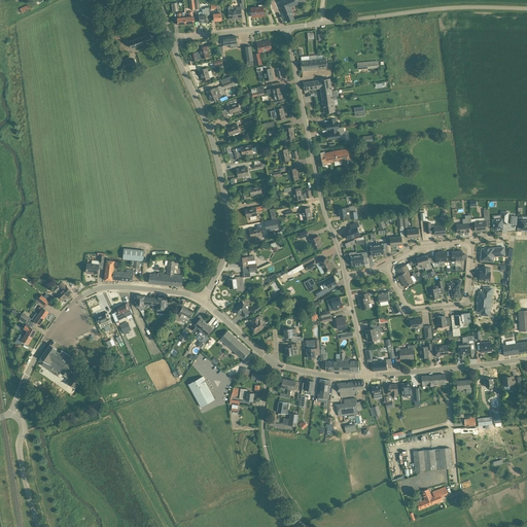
[(288,23),(294,20),(291,13),(292,12),(290,7),(297,3),(300,3),(297,0),(284,0),(279,2),(284,14),(288,23)]
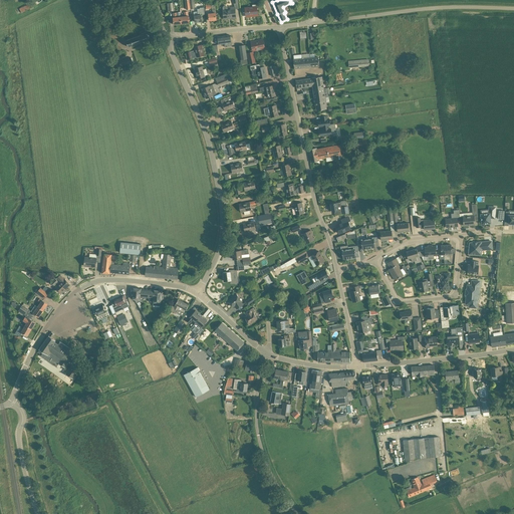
[(19,9),(21,13),(36,5),(34,1),(19,9)]
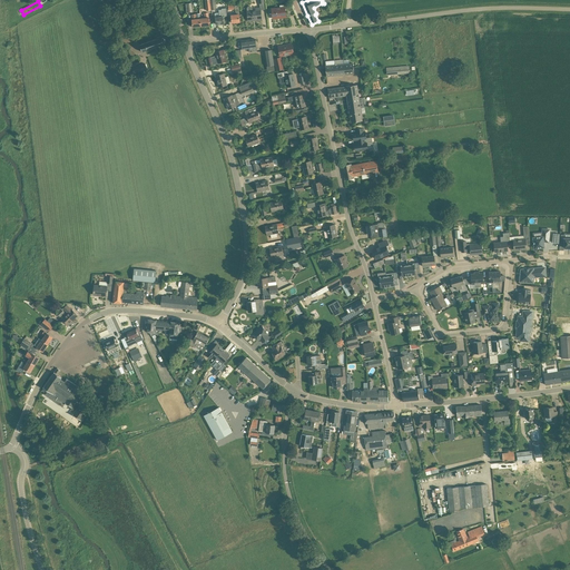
[(247,10),(248,20),(255,19),(255,20),(262,20),(261,9),(262,9),(262,7),(256,8),(256,9),(253,10),(252,8),(251,7),(248,7),(247,8),(247,10)]
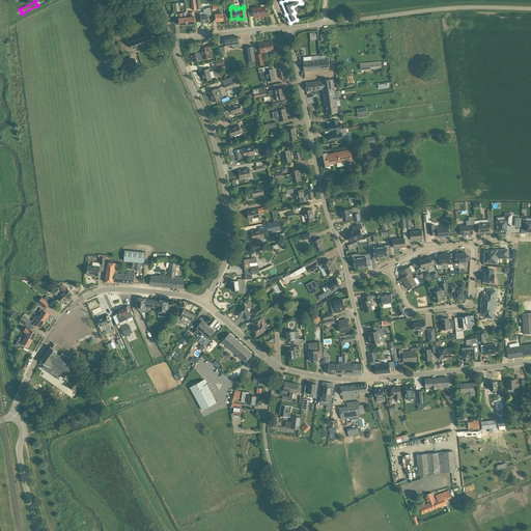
[(253,7),(254,16),(260,16),(260,17),(267,16),(266,6),(253,7)]
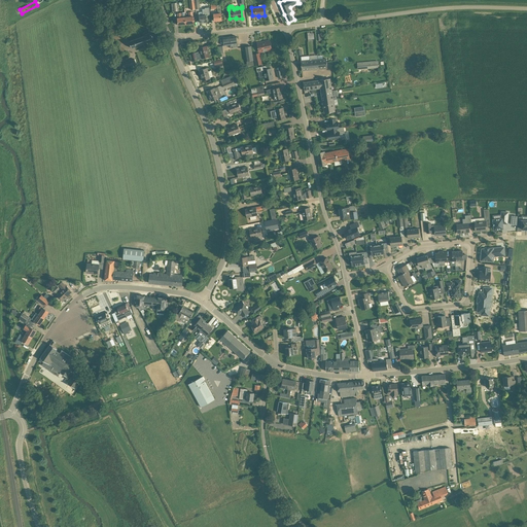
[(203,11),(199,12),(200,23),(208,22),(207,16),(206,11),(206,8),(203,9),(203,11)]
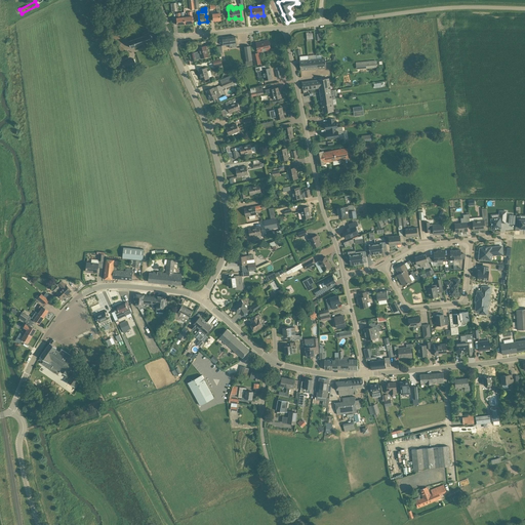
[(189,16),(185,16),(186,24),(194,23),(192,11),(189,12),(189,16)]
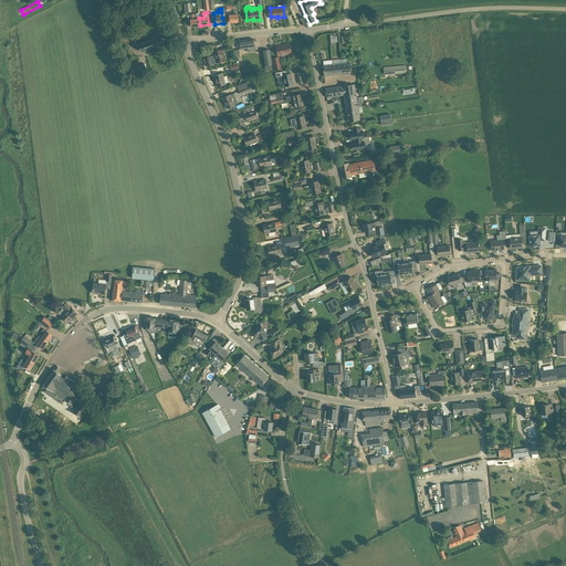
[(200,25),(199,18),(195,19),(195,13),(190,14),(191,19),(190,19),(191,27),(200,25)]
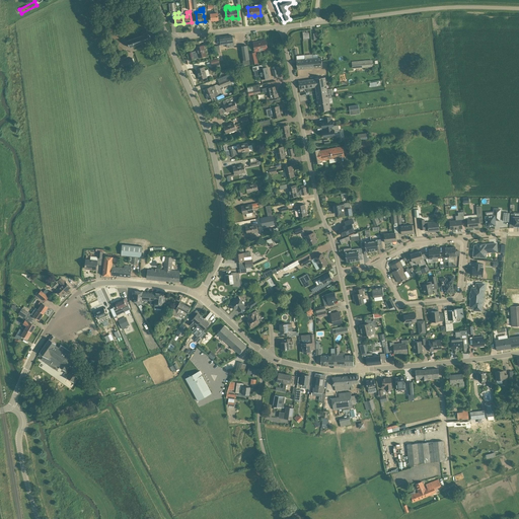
[(147,34),(148,34),(147,30),(142,32),(143,35),(128,41),(131,47),(149,41),(150,39),(149,35),(147,34)]
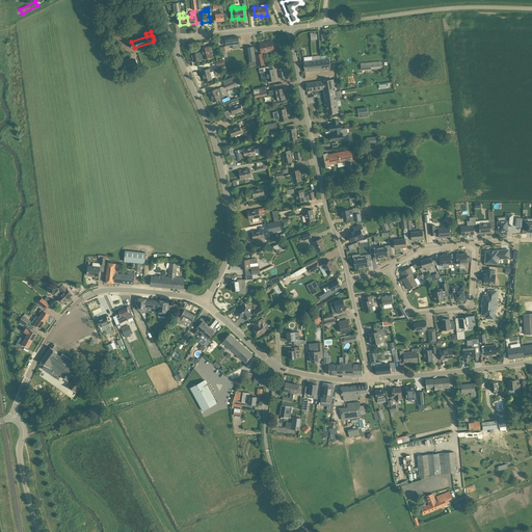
[(227,46),(233,45),(233,49),(240,48),(238,36),(225,38),(227,46)]
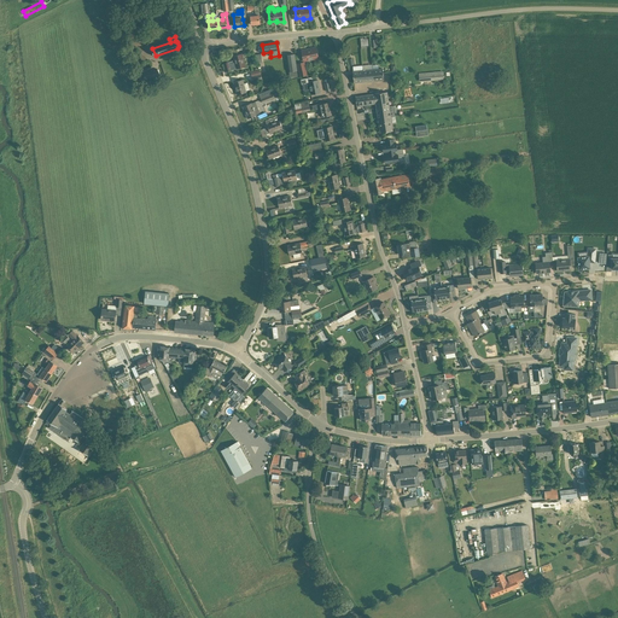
[(307,51),(307,50),(303,50),(302,51),(304,60),(319,58),(316,47),(310,50),(307,51)]
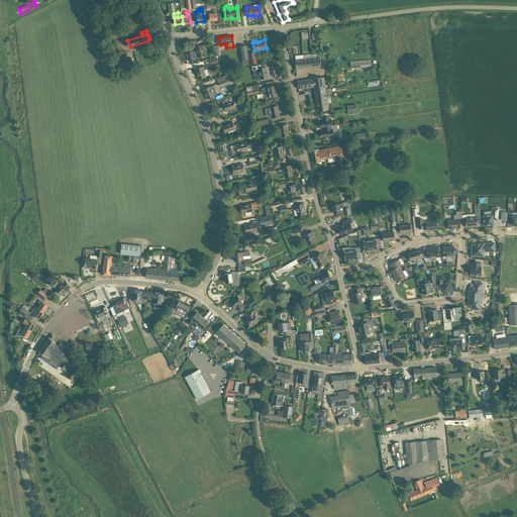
[(188,53),(190,60),(193,59),(198,58),(205,56),(203,44),(195,46),(196,50),(191,52),(188,53)]
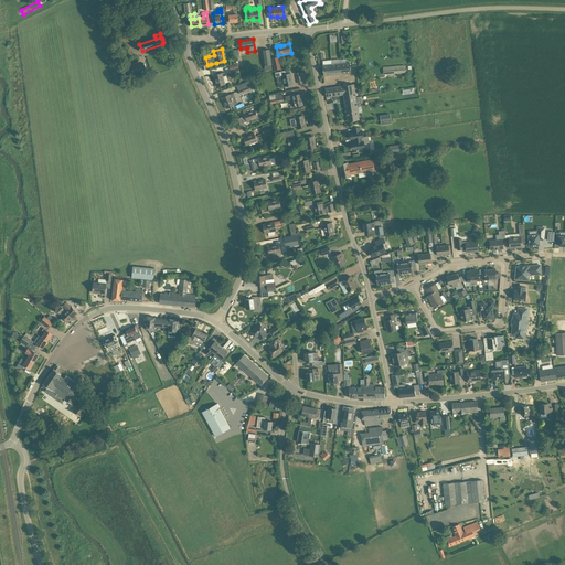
[(269,50),(263,51),(265,71),(273,70),(269,50)]
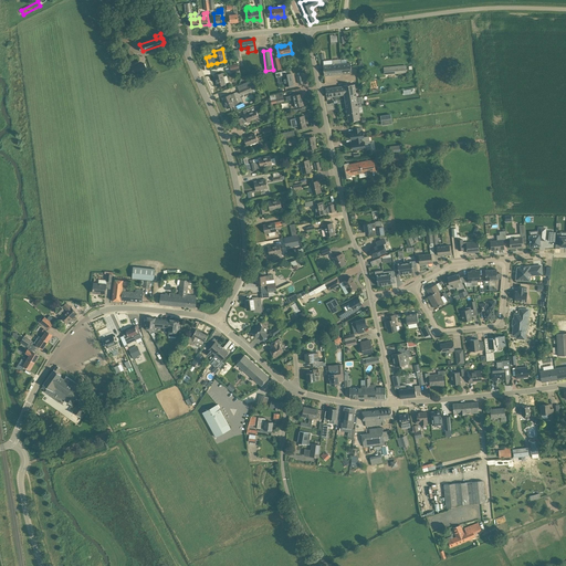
[(145,63),(132,67),(133,73),(147,69),(145,63)]
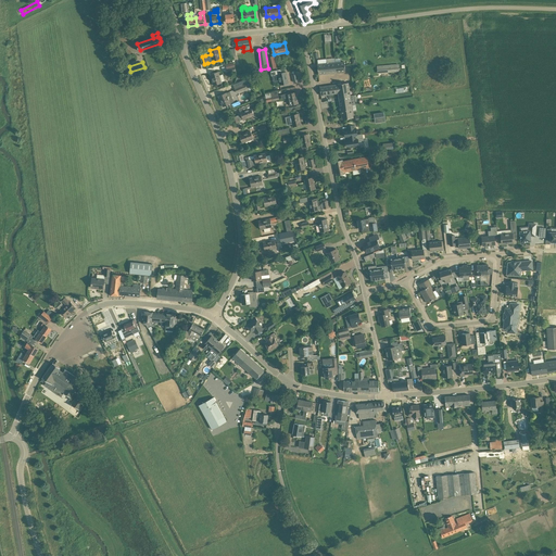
[(344,62),(336,63),(337,73),(345,72),(344,62)]
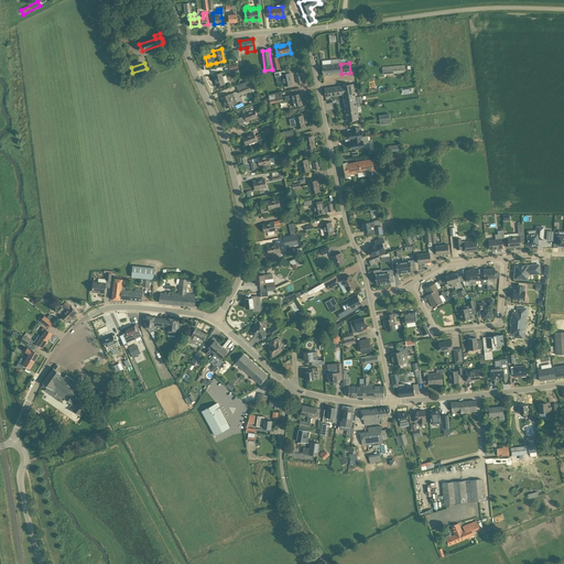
[(323,75),(342,74),(340,64),(322,65),(323,75)]
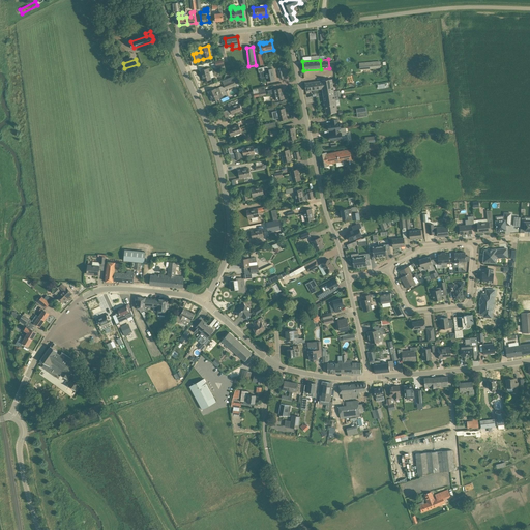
[(360,63),(360,69),(381,68),(380,61),(360,63)]
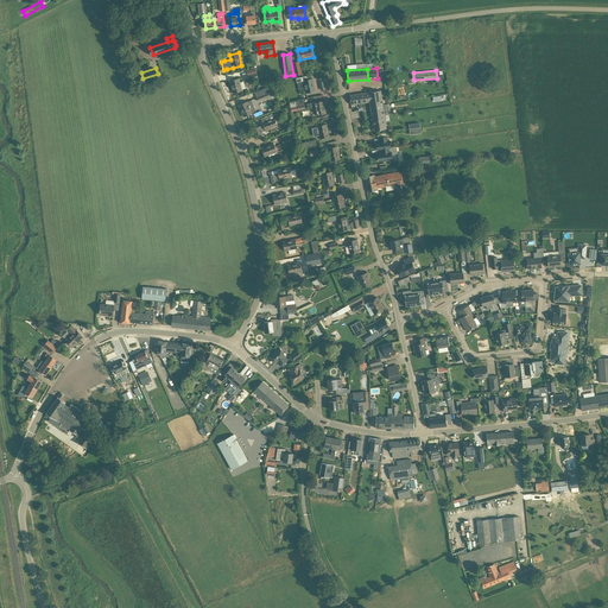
[(308,80),(308,76),(296,78),(297,83),(304,82),(306,93),(316,92),(312,78),(308,80)]
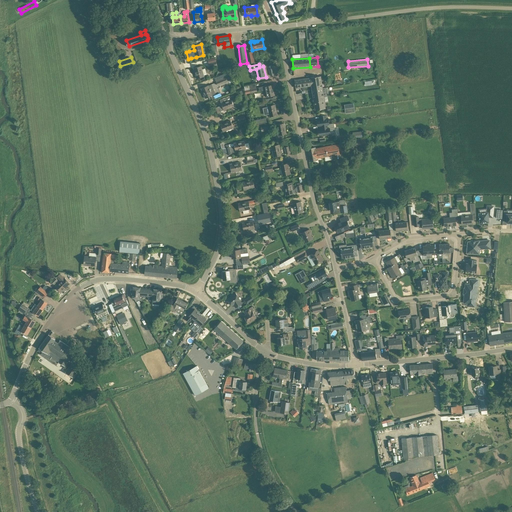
[(201,66),(194,68),(196,78),(204,76),(204,75),(202,69),(201,66)]
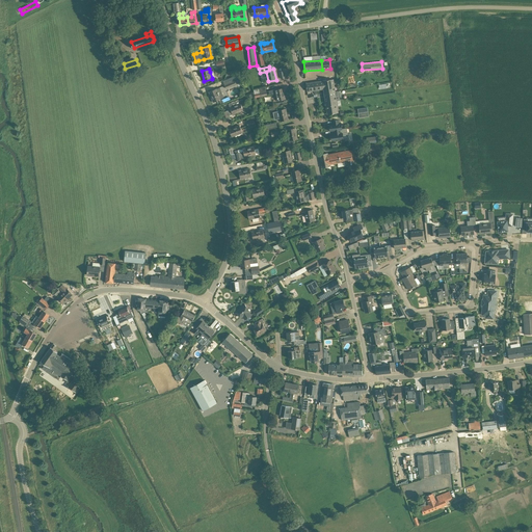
[(224,85),(225,88),(236,84),(235,81),(239,80),(237,75),(224,80),(227,84),(224,85)]
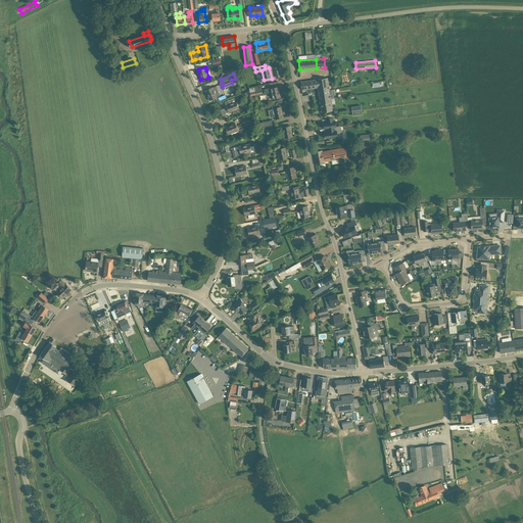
[(319,92),(329,90),(328,78),(318,79),(318,80),(319,87),(319,88),(319,92)]
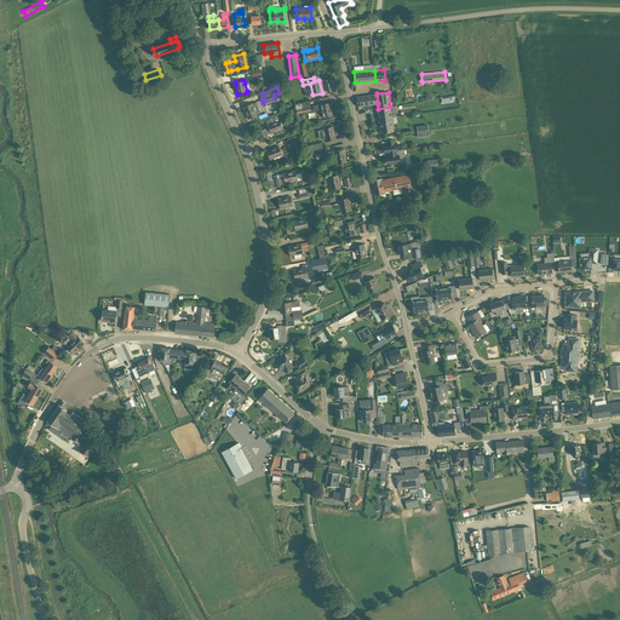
[(377,95),(357,97),(359,107),(366,105),(368,105),(378,104),(378,103),(377,95)]
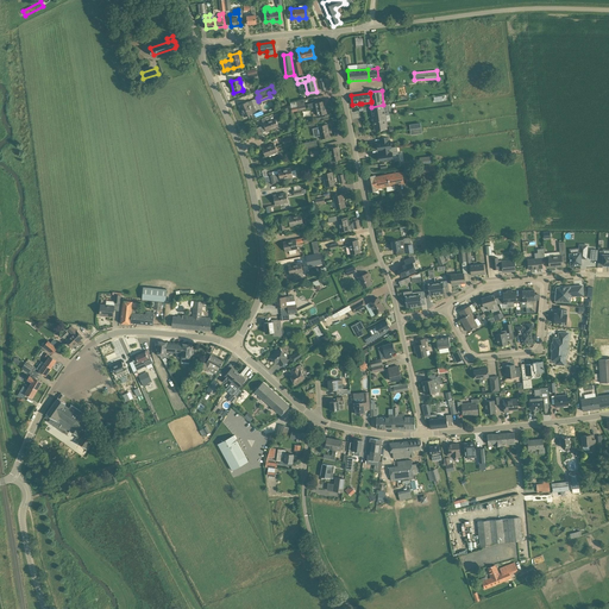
[(239,105),(244,117),(252,113),(256,112),(251,100),(248,101),(239,105)]
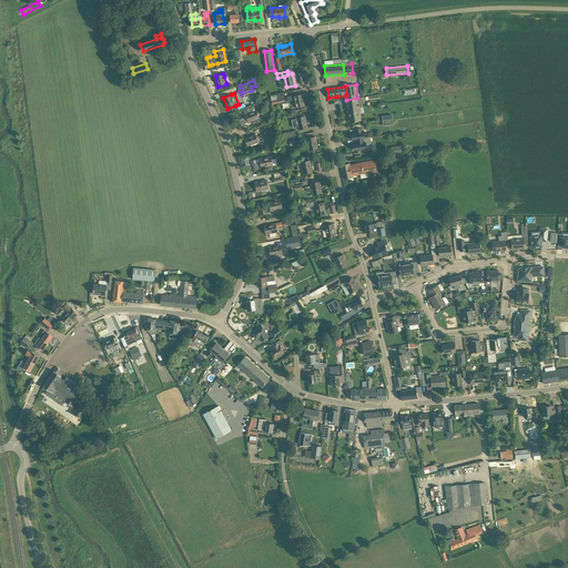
[(294,100),(296,108),(305,105),(302,94),(287,97),(287,101),(294,100)]
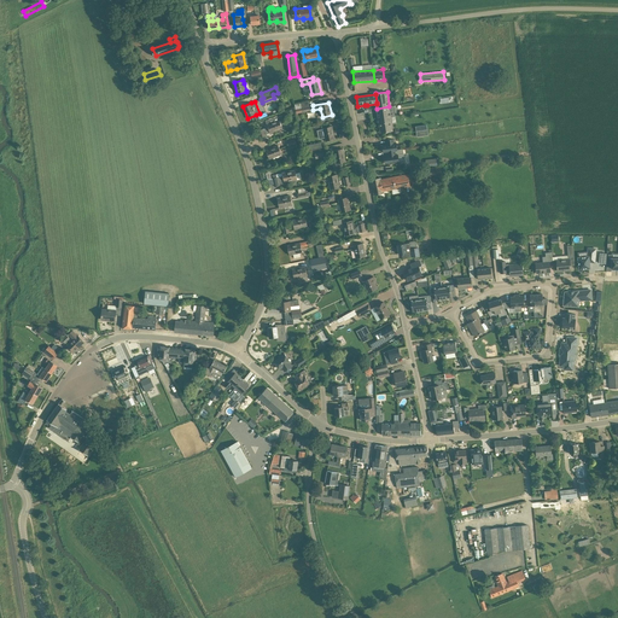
[(378,118),(390,116),(389,106),(377,109),(378,118)]
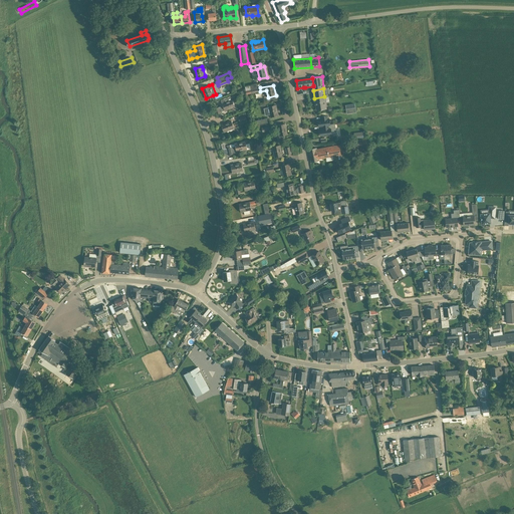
[(224,100),(221,101),(223,106),(220,108),(219,107),(215,108),(218,115),(221,114),(220,112),(225,111),(235,107),(234,103),(236,102),(234,96),(231,97),(231,96),(223,99),(224,100)]
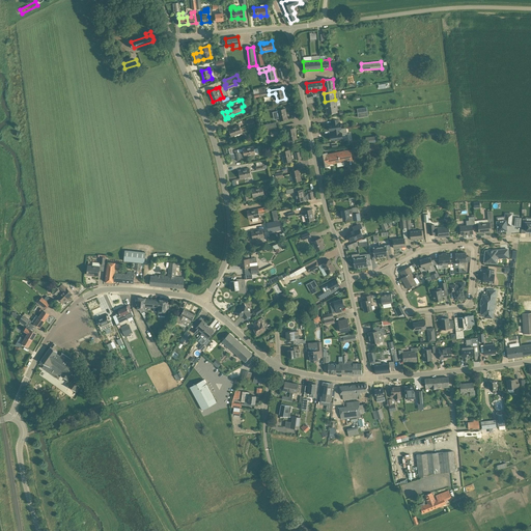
[(335,100),(325,102),(327,114),(337,112),(335,100)]
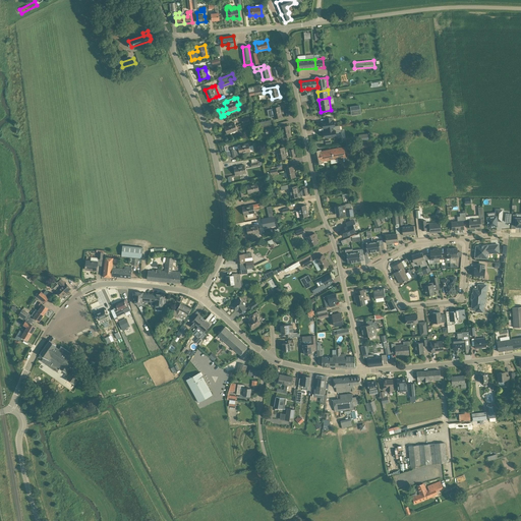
[(351,106),(351,114),(361,114),(360,105),(351,106)]
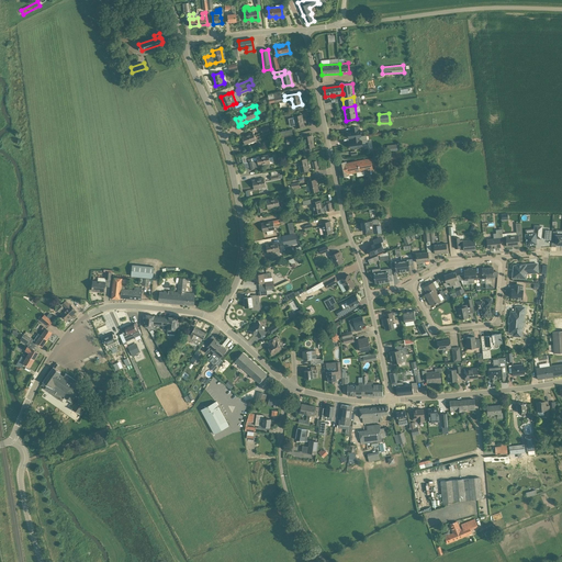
[(293,116),(295,128),(304,126),(302,114),(293,116)]
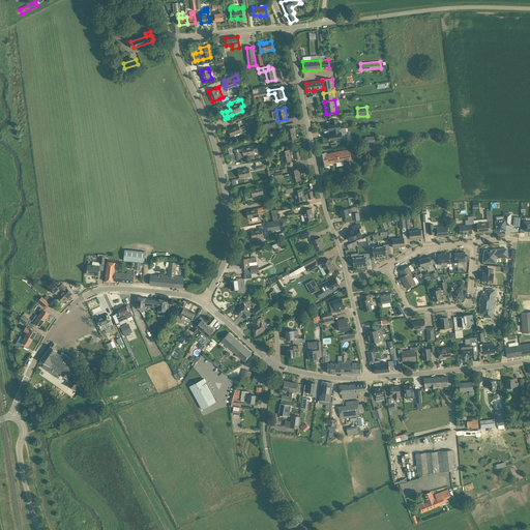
[(331,124),(328,124),(329,130),(329,129),(332,129),(341,128),(341,122),(340,122),(340,123),(339,123),(339,119),(331,120),(331,124)]
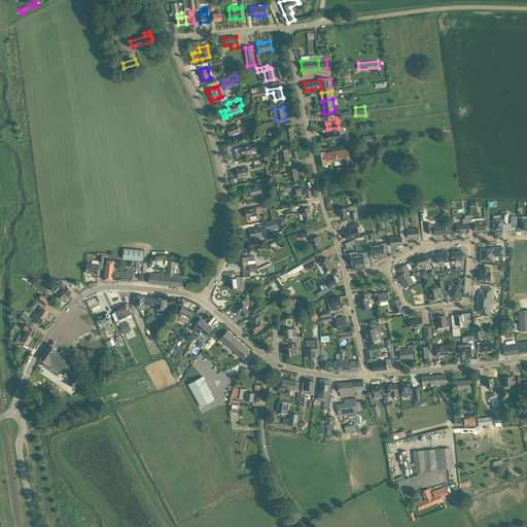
[(226,128),(230,136),(240,132),(237,124),(226,128)]
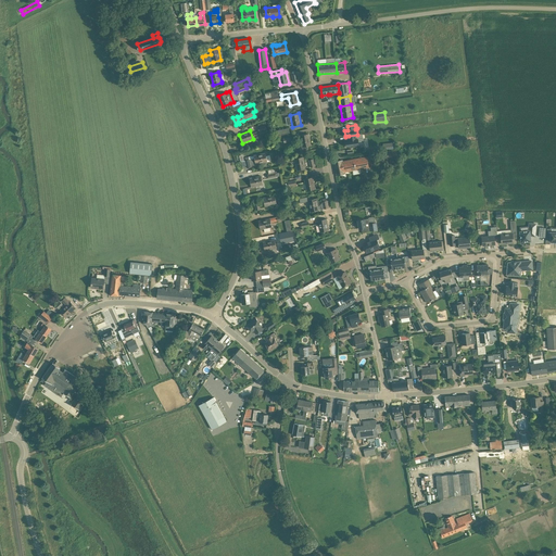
[(308,134),(300,136),(302,147),(300,147),(301,151),(308,150),(308,146),(311,146),(308,134)]
